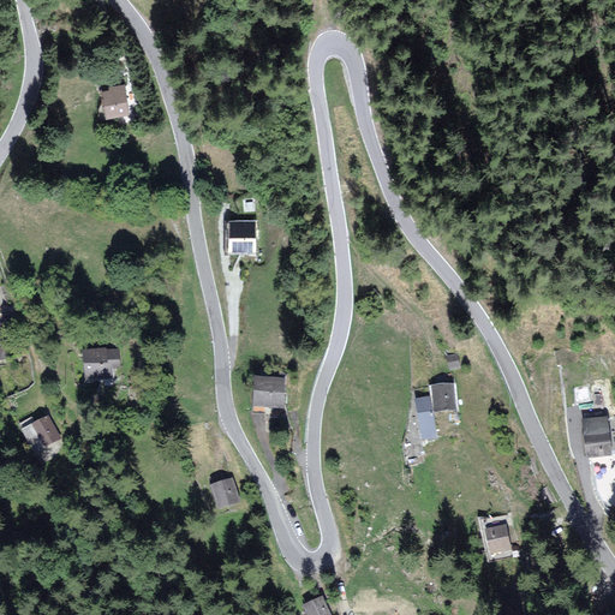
[(129,114),(124,85),(111,88),(111,93),(103,94),(108,118),(129,114)]
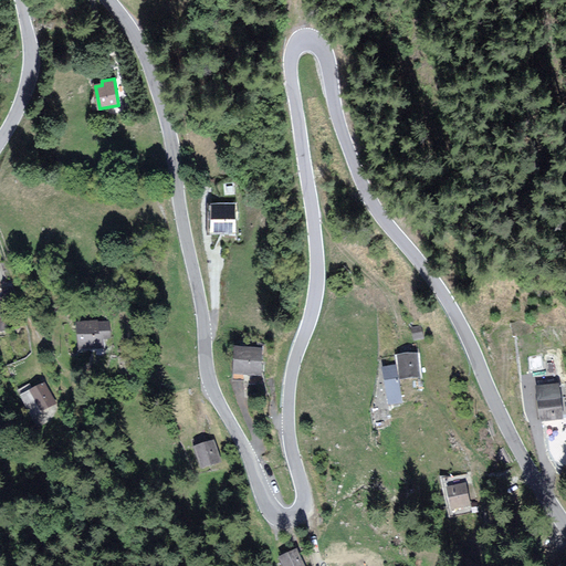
[(234,205),(213,205),(213,228),(233,228),(234,205)]
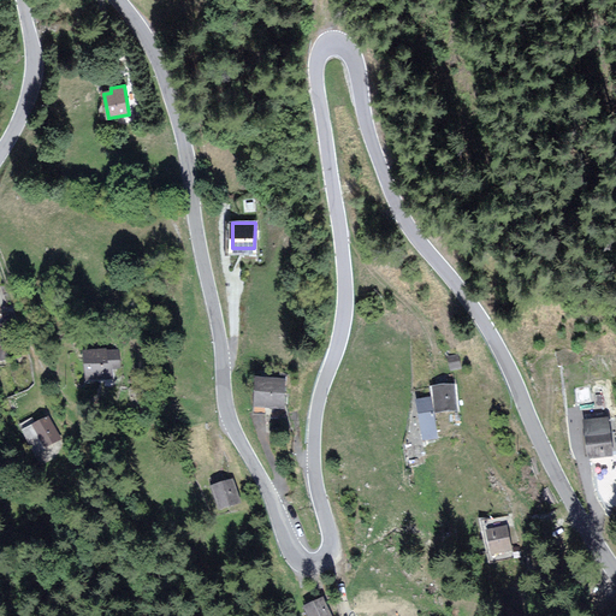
[(104,350),(86,351),(87,378),(119,375),(118,351),(104,353),(104,350)]
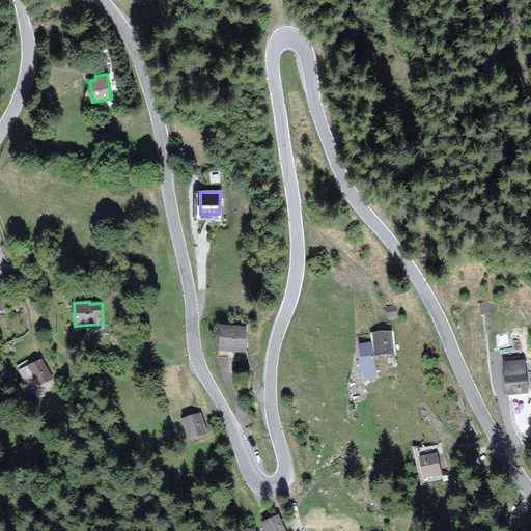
[(244,327),(222,326),(221,351),(243,351),(244,327)]
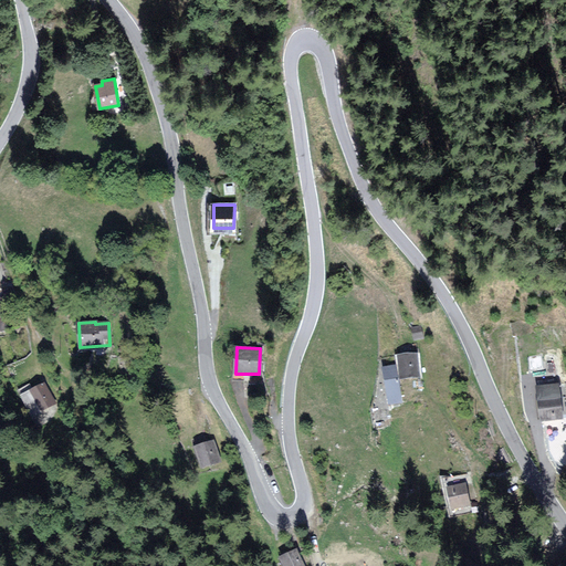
[(419,375),(417,354),(400,356),(402,377),(419,375)]
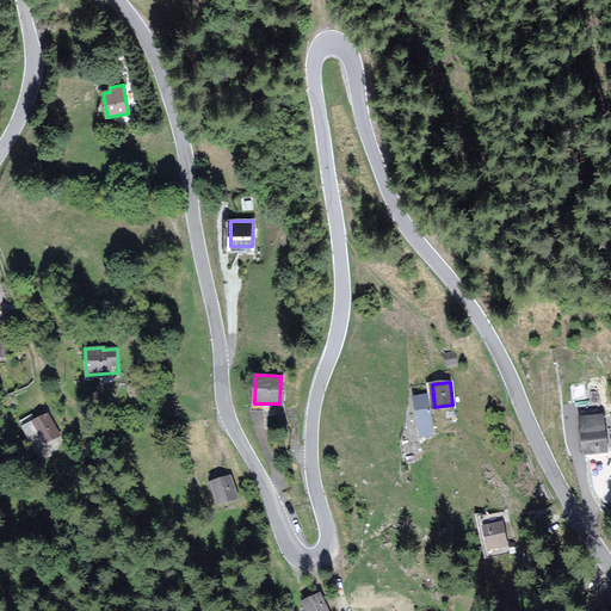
[(426,395),(413,396),(420,434),(433,432),(426,395)]
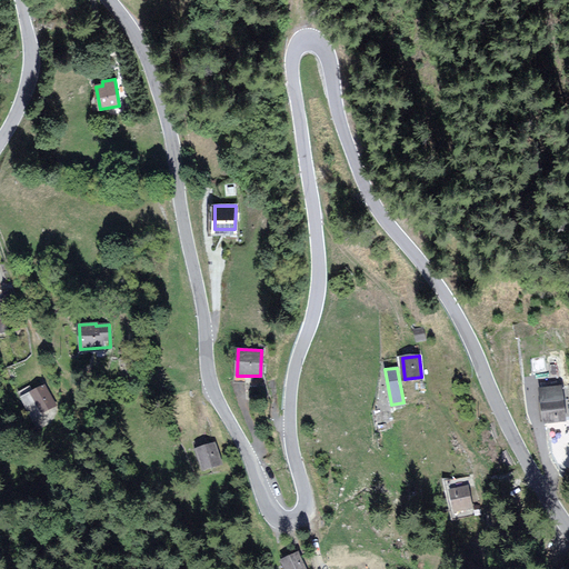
[(55,405),(45,386),(22,397),(33,419),(42,415),(41,412),(55,405)]
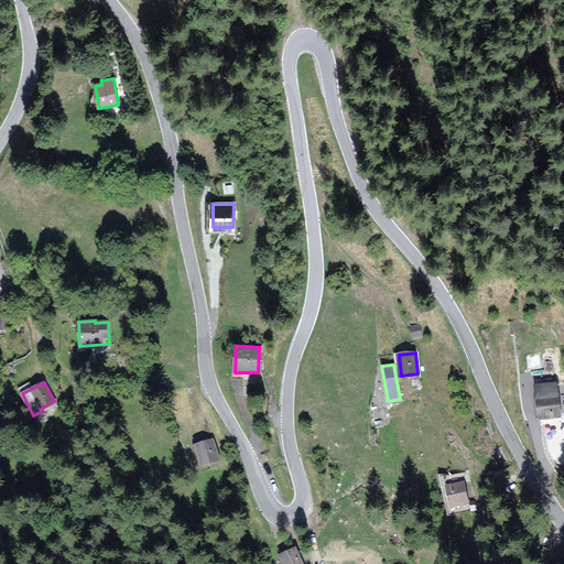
[(555,386),(535,389),(539,421),(560,419),(555,386)]
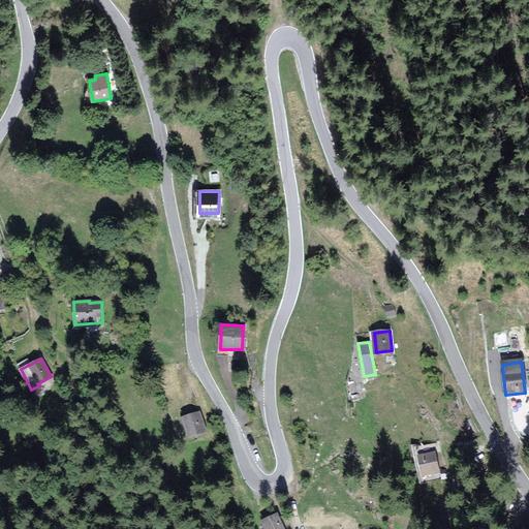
[(204,430),(198,412),(184,416),(189,434),(204,430)]
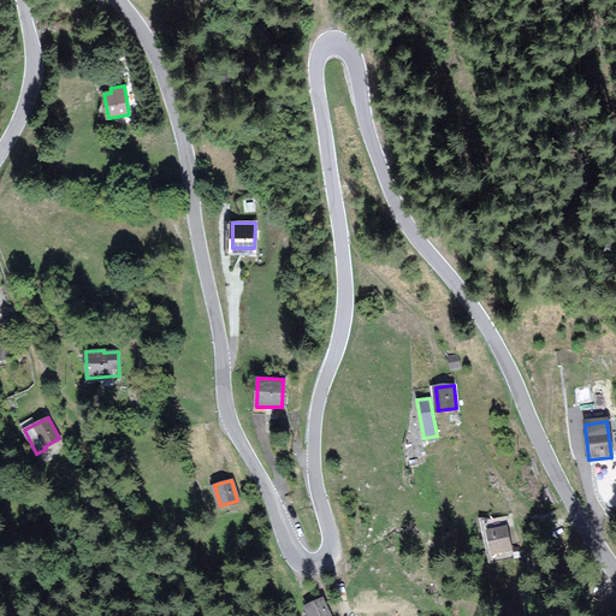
[(507,527),(487,531),(492,560),(513,555),(507,527)]
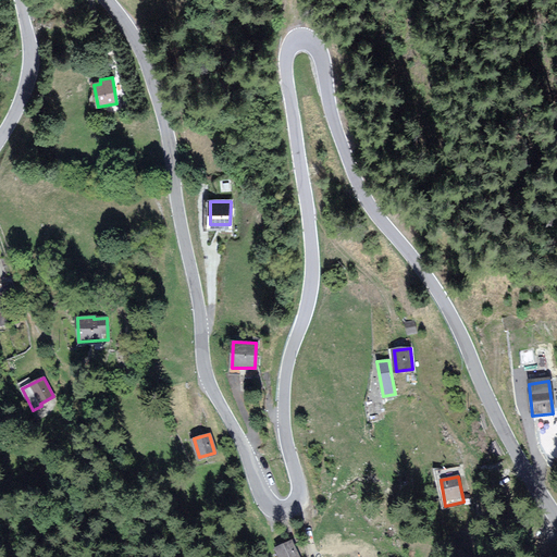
[(297,556),(291,542),(276,548),(280,556),(297,556)]
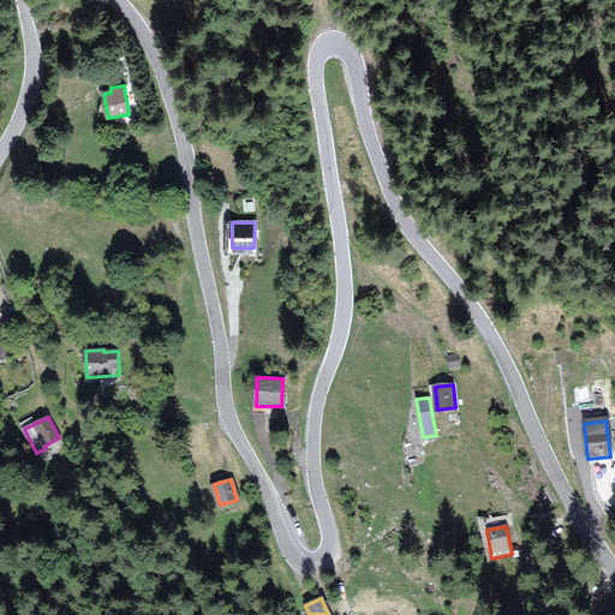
All buildings are outlined.
